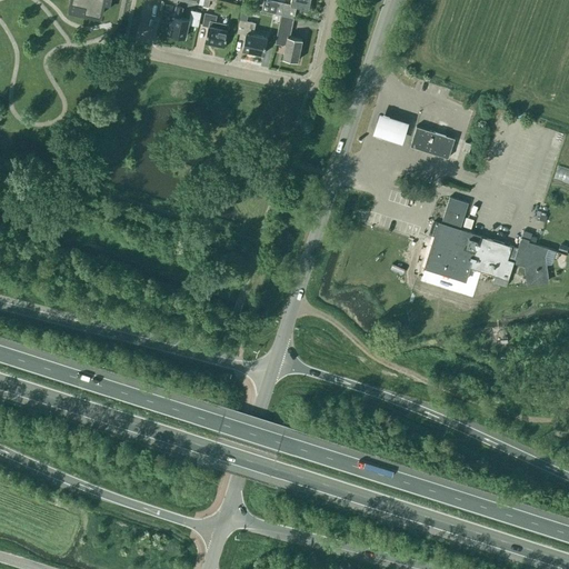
[(70,0),(70,2),(86,6),(83,12),(100,16),(103,0),(105,0),(108,1),(108,0),(70,0)]
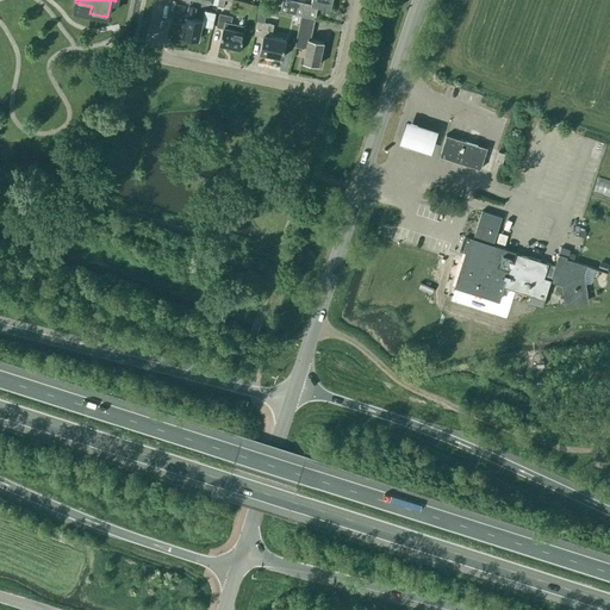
[(216,13),(217,7),(218,0),(190,0),(191,0),(211,5),(210,12),(205,11),(203,22),(193,19),(195,8),(188,7),(182,37),(199,41),(201,26),(212,27),(216,13)]
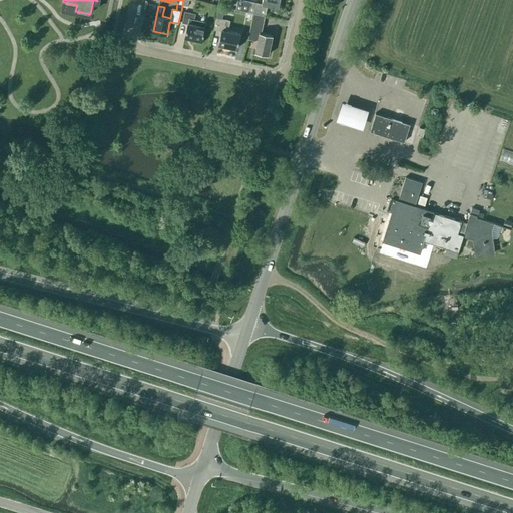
[(253,13),(265,16),(267,6),(278,8),(280,0),(262,0),(262,4),(249,1),(241,0),(237,0),(235,10),(247,12),(253,14),(253,13)]
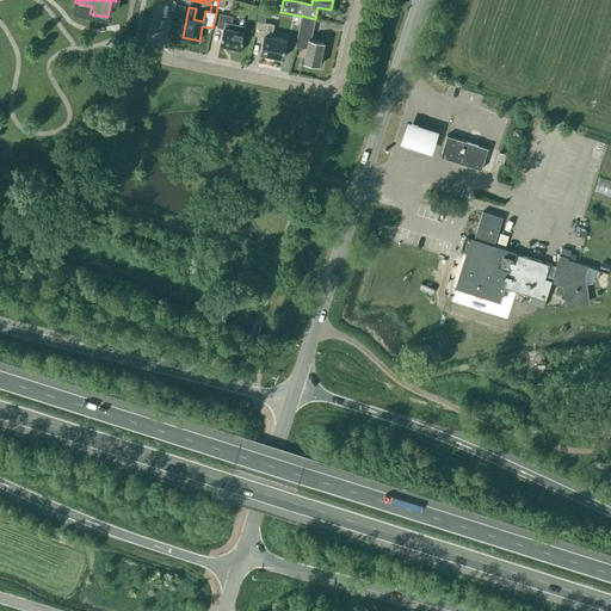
[(233,17),(220,14),(217,28),(223,29),(220,44),(240,49),(244,32),(246,31),(245,29),(245,26),(232,24),(233,17)]
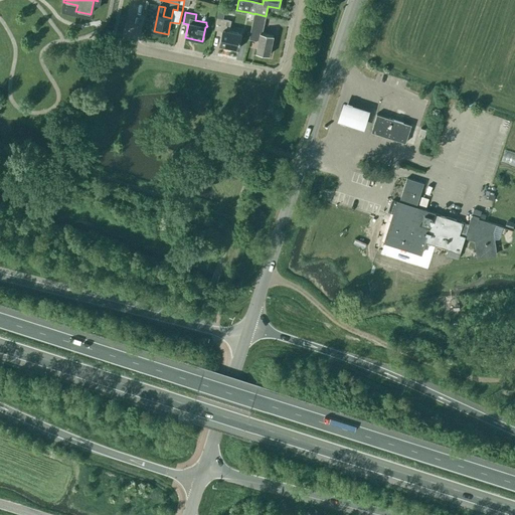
[(263,33),(266,16),(254,13),(254,14),(248,39),(259,41),(255,52),(269,55),(274,36),(263,33)]
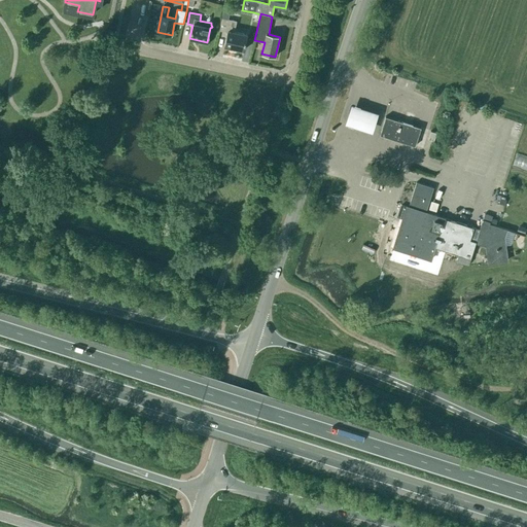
[(222,19),(219,31),(227,32),(224,46),(244,50),(247,35),(234,32),(236,22),(229,20),(224,19),(222,19)]
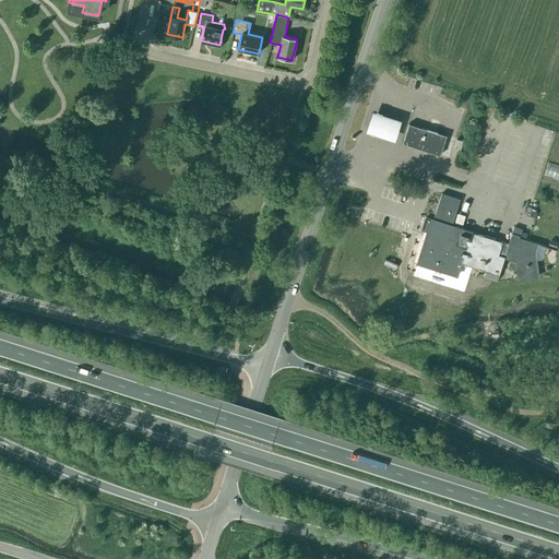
[(401,120),(372,113),(366,132),(395,141),(401,120)]
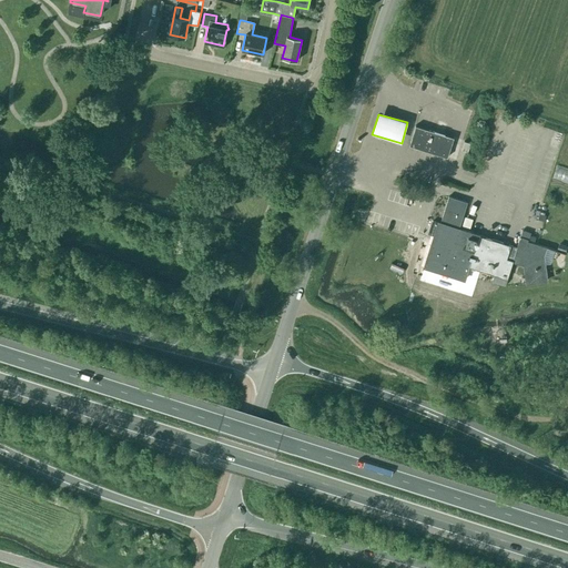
[(447,158),(454,138),(416,127),(409,145),(447,158)]
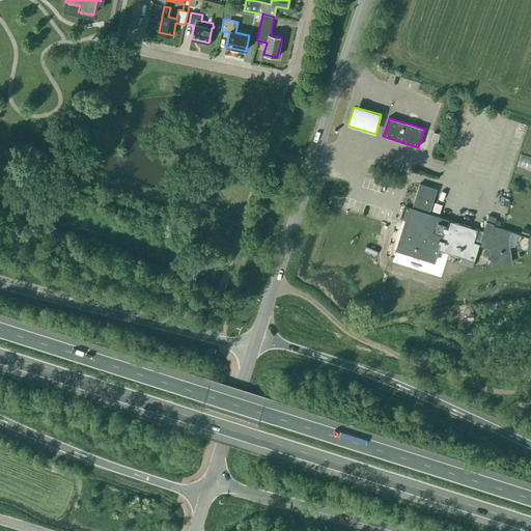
[(437,142),(440,134),(434,133),(431,141),(437,142)]
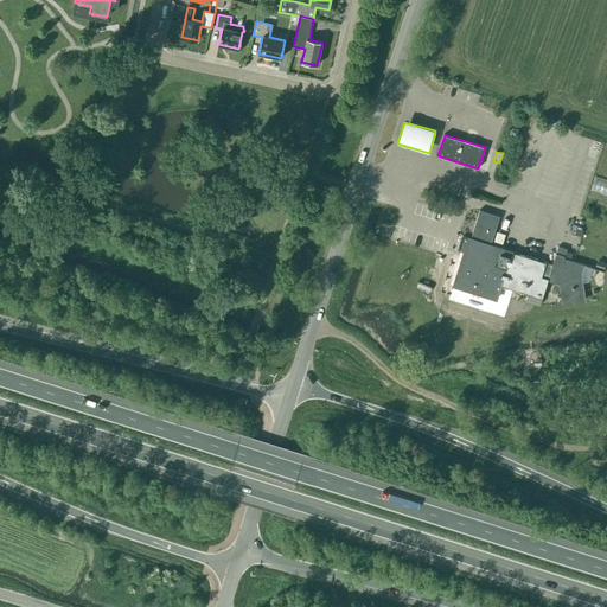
[(462,237),(458,251),(462,253),(452,286),(496,300),(499,286),(541,299),(538,306),(548,280),(564,283),(567,301),(562,301),(562,302),(575,301),(575,302),(583,301),(580,274),(582,264),(606,273),(606,272),(564,259),(564,256),(556,254),(553,264),(491,246),(499,217),(479,211),(471,240),(462,237)]
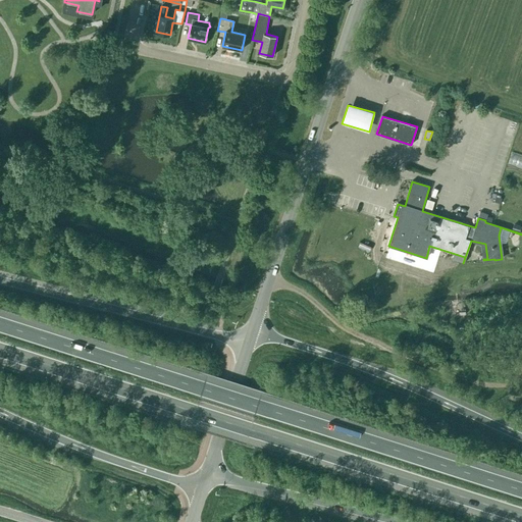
All buildings are outlined.
